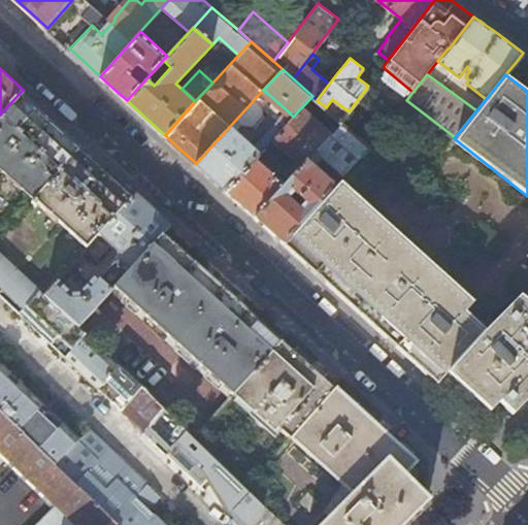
[(268,94),(263,90),(196,163),(210,176),(226,190),(255,159),(272,140),(293,117),(286,109),(252,149),(233,132),(241,123),(248,121),(259,108),(260,103),(268,94)]
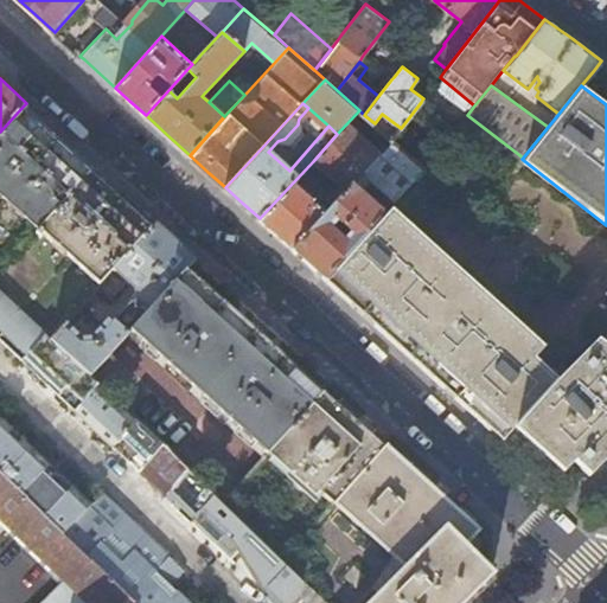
[(57,138),(23,107),(0,132),(0,256),(6,261),(93,170),(57,138)]
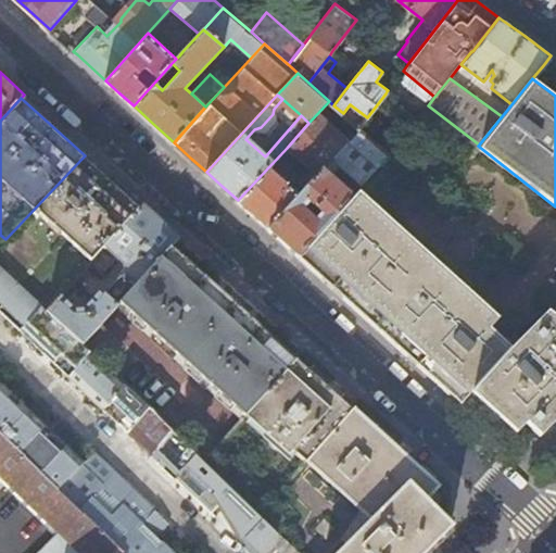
[(343,113),(333,105),(329,101),(308,123),(287,148),(316,174),(321,168),(331,158),(359,127),(343,113)]
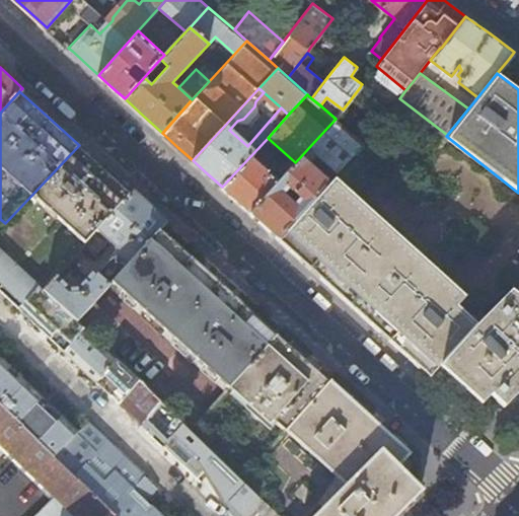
[(346,128),(336,119),(309,147),(338,172),(343,166),(363,143),(349,130),(346,128)]
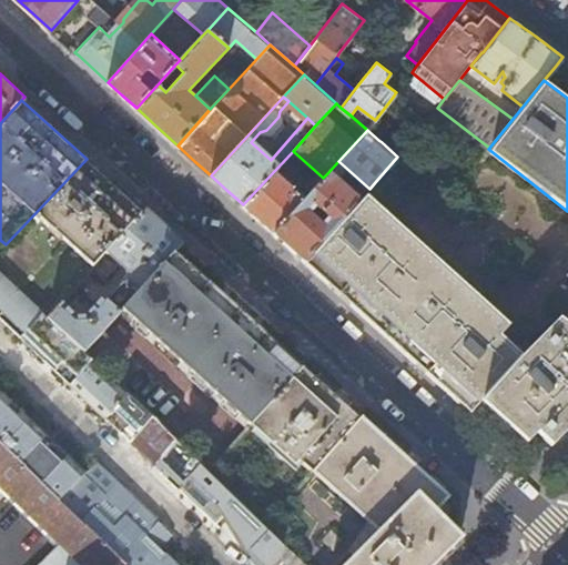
[(107,178),(87,159),(6,244),(0,250),(0,269),(48,315),(63,299),(108,250),(143,211),(107,178)]
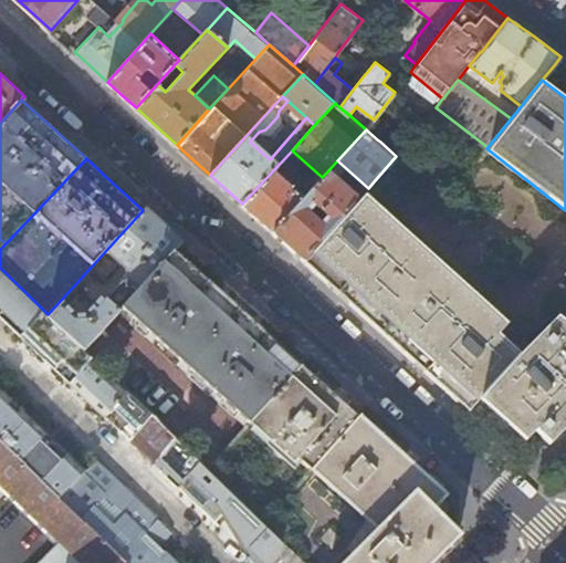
[(293,188),(273,170),(242,204),(257,217),(273,231),(303,198),(300,194),(302,190),(297,186),(294,186),(293,188)]
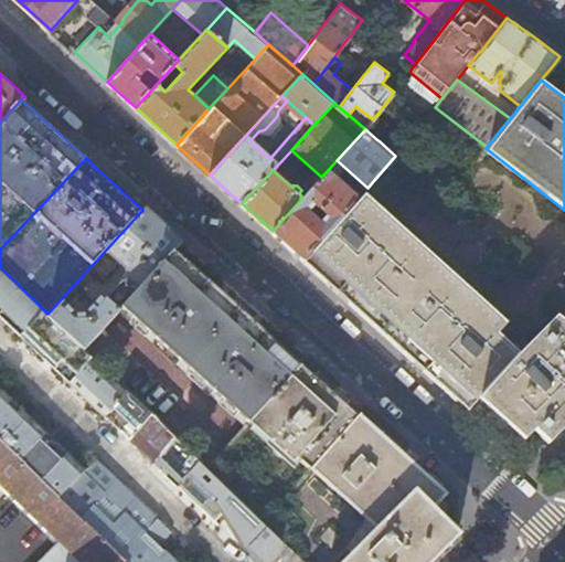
[(358,198),(327,171),(321,177),(302,198),(273,231),(287,244),(302,258),(358,198)]
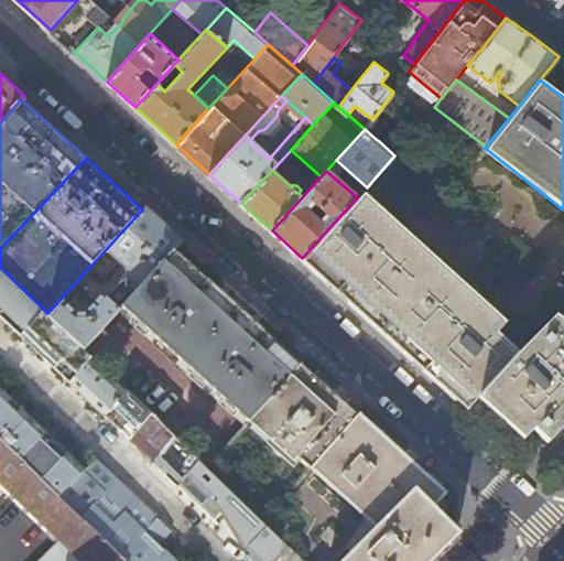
[(362,191),(357,197),(302,258),(332,286),(387,335),(424,368),(458,400),(467,408),(478,396),(520,352),(498,331),(507,321),(398,223),(362,191)]
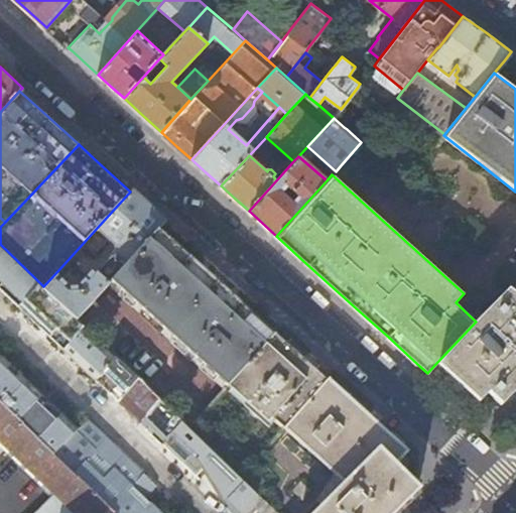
[(133,187),(130,191),(98,227),(115,243),(115,248),(96,268),(95,268),(93,268),(91,268),(90,269),(78,283),(70,283),(57,271),(43,286),(77,317),(112,278),(158,226),(166,218),(149,202),(133,187)]
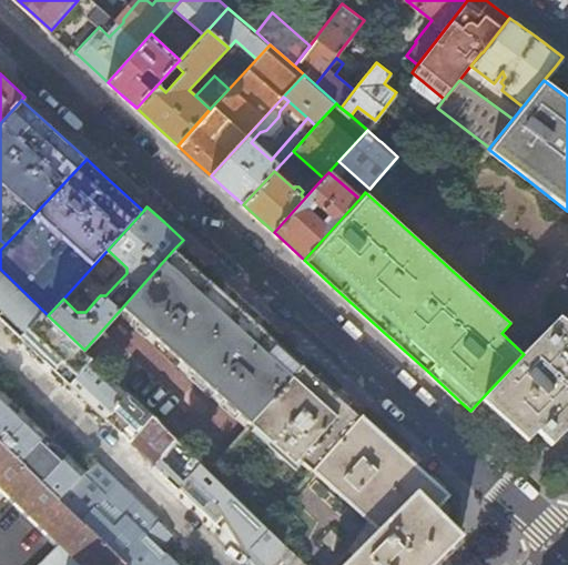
[(282,345),(174,249),(123,306),(252,422),(303,364),(282,345)]
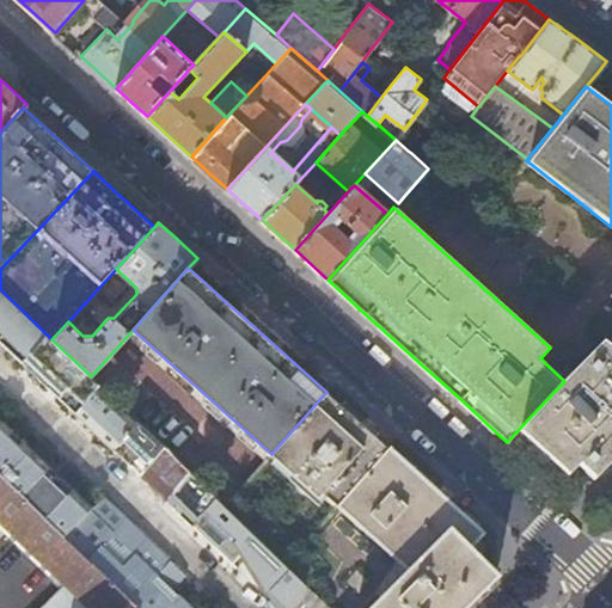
[(332,607),(91,376),(51,339),(0,289),(0,338),(23,361),(22,362),(30,370),(31,369),(57,394),(129,464),(176,508),(219,550),(257,585),(256,587),(263,594),(277,607),(332,607)]
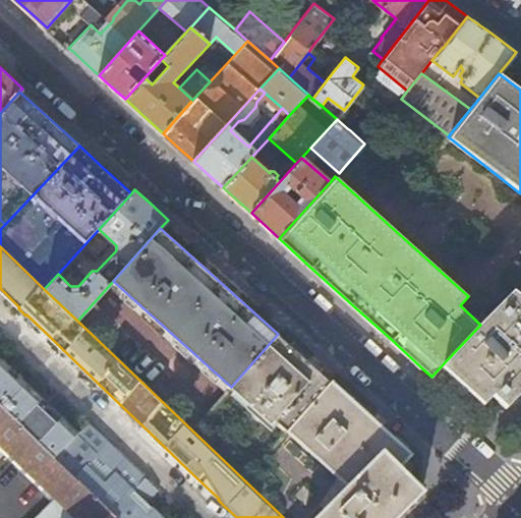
[(488,314),(480,325),(442,365),(484,403),(493,394),(507,406),(520,393),(520,391),(520,292),(518,290),(517,291),(513,288),(488,314)]
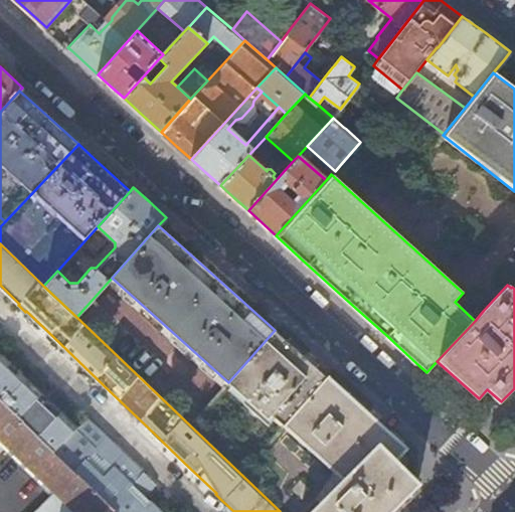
[(326,377),(275,330),(228,382),(270,418),(273,415),(284,425),(285,424),(326,377)]
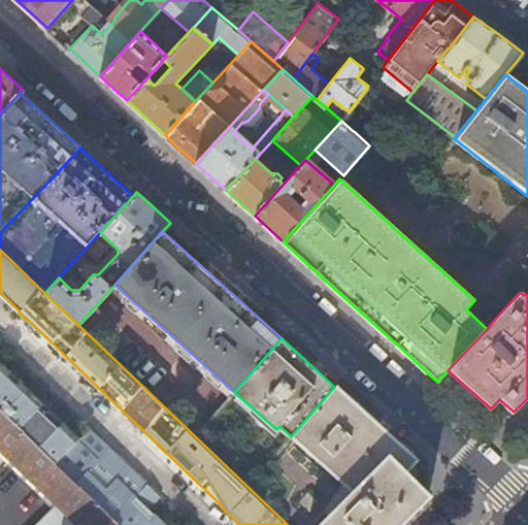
[(80,436),(0,358),(0,409),(55,462),(80,436)]
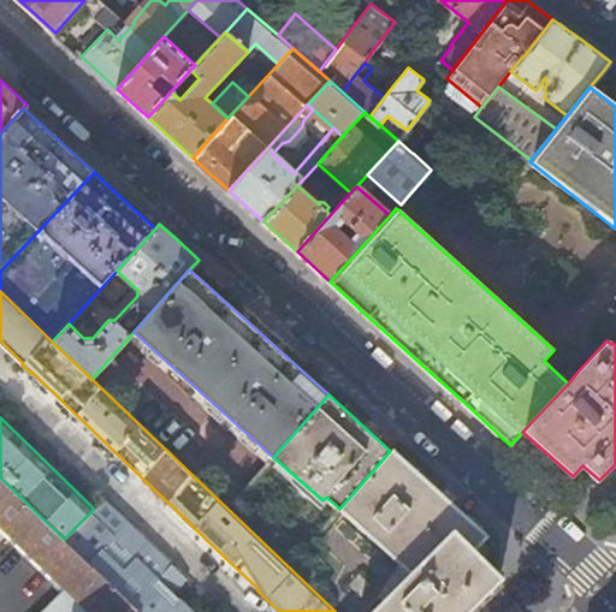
[(225,433),(212,449),(227,461),(241,445),(225,433)]
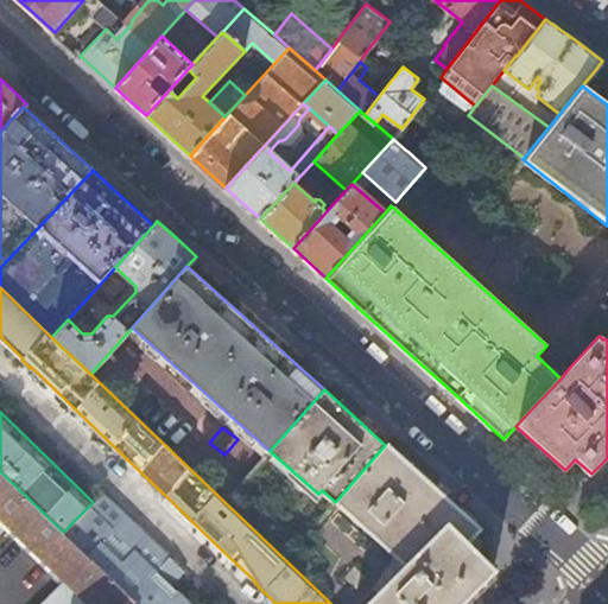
[(479,528),(385,445),(336,501),(407,565),(368,603),(458,603),(492,571),(464,544),(479,528)]
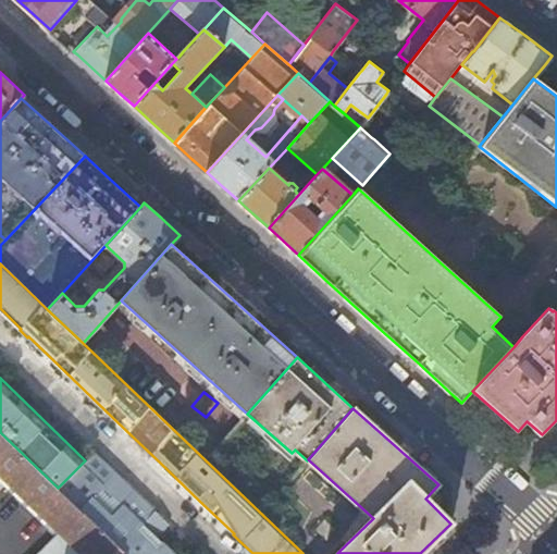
[(119,553),(123,551),(120,548),(58,488),(0,432),(0,481),(2,479),(46,521),(50,517),(64,530),(39,553),(119,553)]
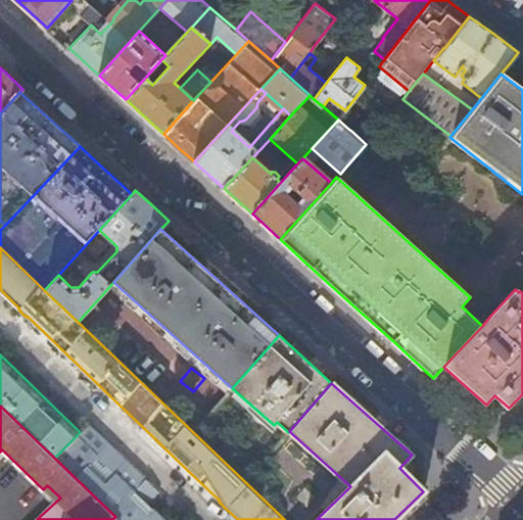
[(80,432),(54,458),(112,514),(145,477),(133,465),(88,423),(80,432)]
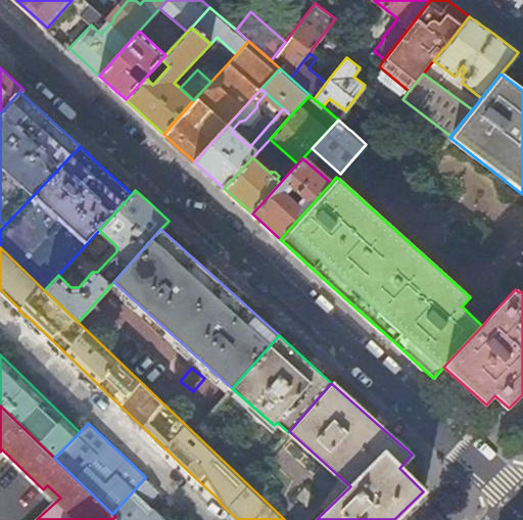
[(156,487),(145,477),(112,514),(115,517),(119,519),(167,519),(147,501),(157,488),(156,487)]
